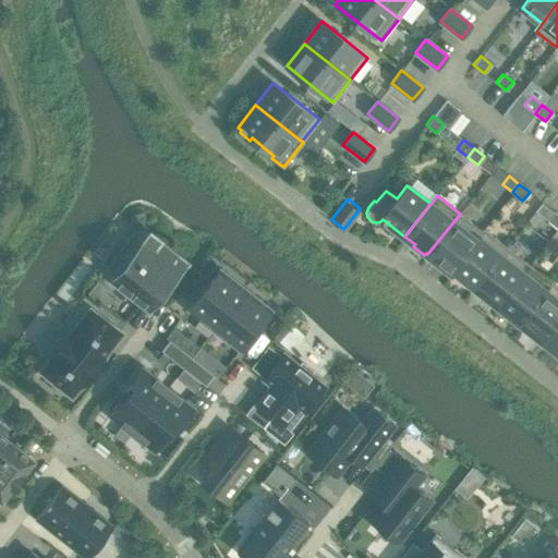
[(557,228),(557,227),(557,214),(554,211),(547,220),(557,228)]
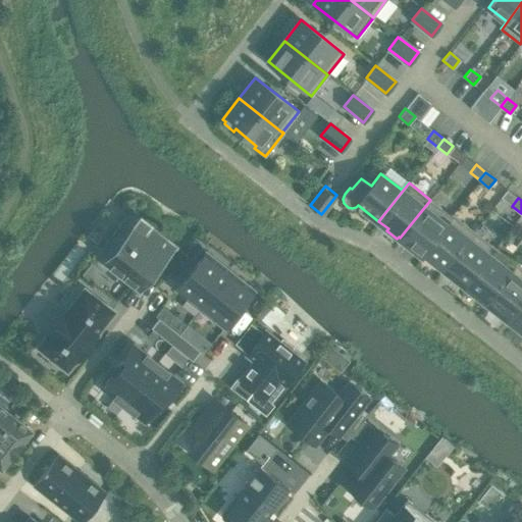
[(419,253),(421,254),(453,214),(452,214),(451,215),(430,200),(400,238),(410,245),(408,248),(418,255),(419,253)]
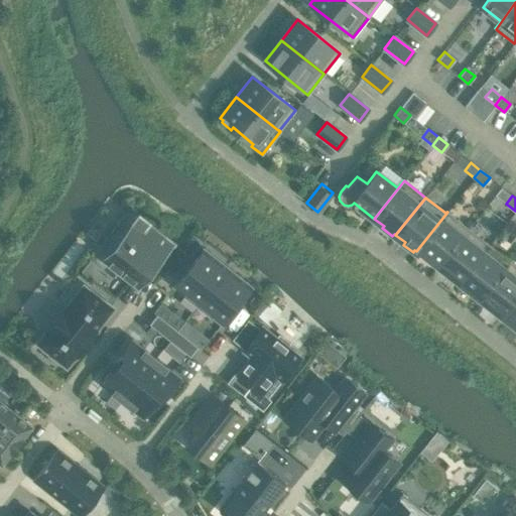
[(128,211),(81,270),(117,299),(131,281),(135,285),(171,240),(128,211)]
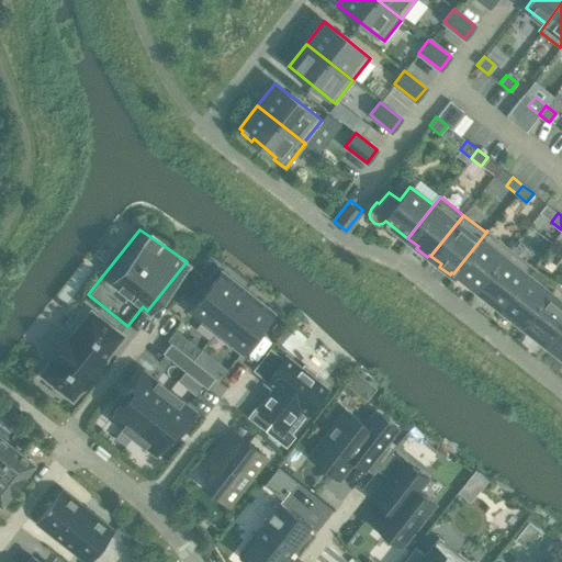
[(510,248),(487,231),(453,273),(454,274),(456,272),(457,273),(454,276),(465,283),(468,281),(478,290),(510,248)]
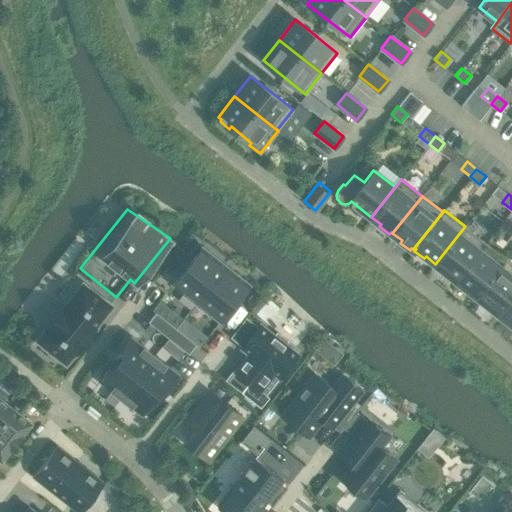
[(485,243),(465,226),(435,264),(445,271),(443,273),(452,281),(454,279),(456,280),(485,243)]
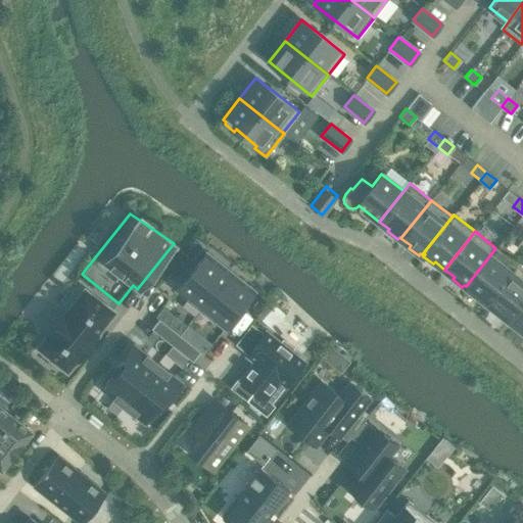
[(517,265),(495,248),(466,286),(468,287),(466,289),(475,297),(477,295),(487,302),(517,265)]
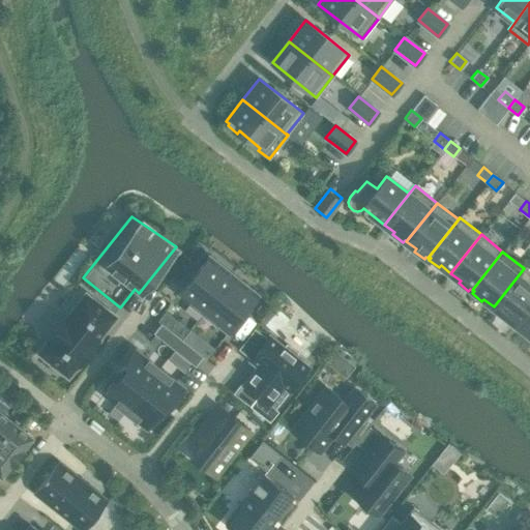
[(233,274),(209,255),(178,294),(202,314),(233,274)]
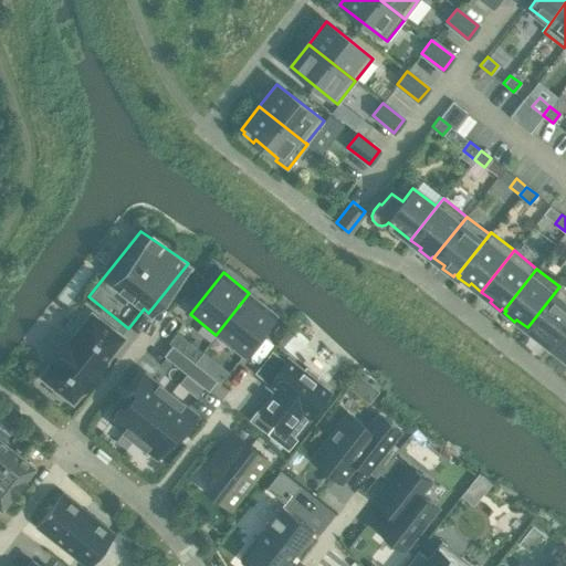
[(565,325),(565,291),(559,286),(527,327),(528,329),(527,332),(537,339),(540,337),(549,346),(565,325)]
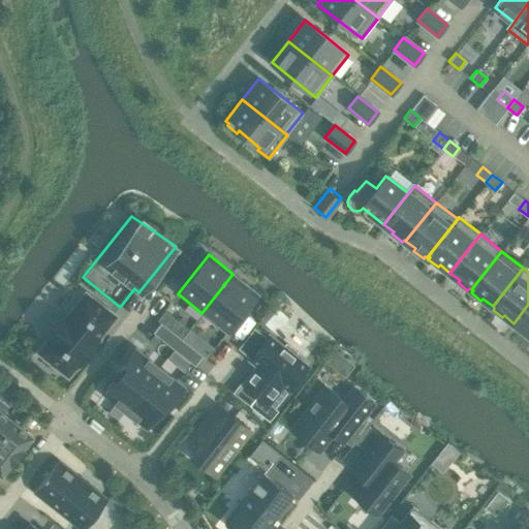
[(201,313),(226,332),(257,292),(232,274),(201,313)]
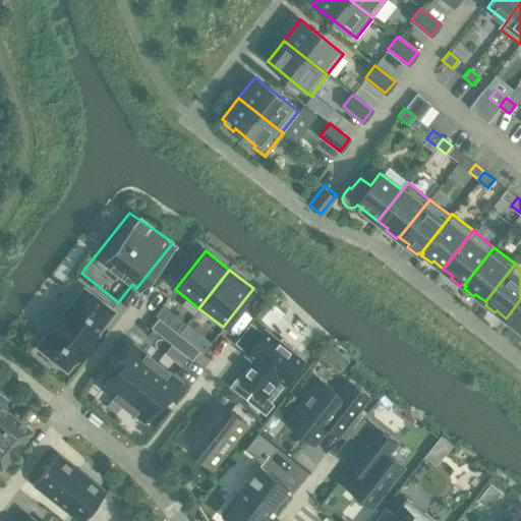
[(118,302),(81,273),(30,338),(67,367),(118,302)]
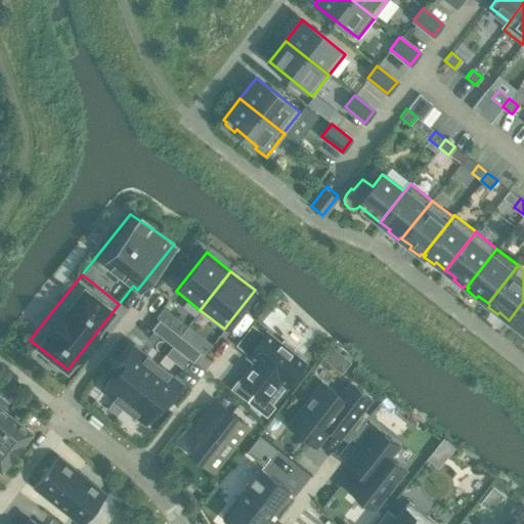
[(523,335),(523,301),(509,320),(519,328),(517,330),(523,335)]
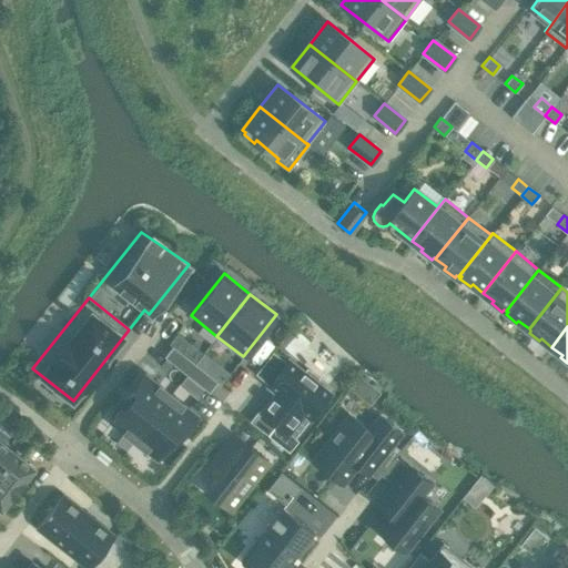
[(194,364),(172,346),(164,356),(186,374),(194,364)]
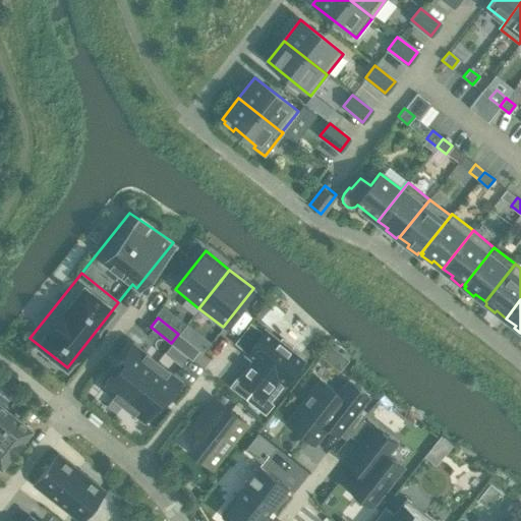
[(264,332),(244,355),(254,363),(250,369),(247,367),(238,380),(251,390),(243,400),(264,416),(272,405),(263,398),(276,381),(283,386),(301,361),(288,351),(290,348),(280,340),(278,343),(264,332)]
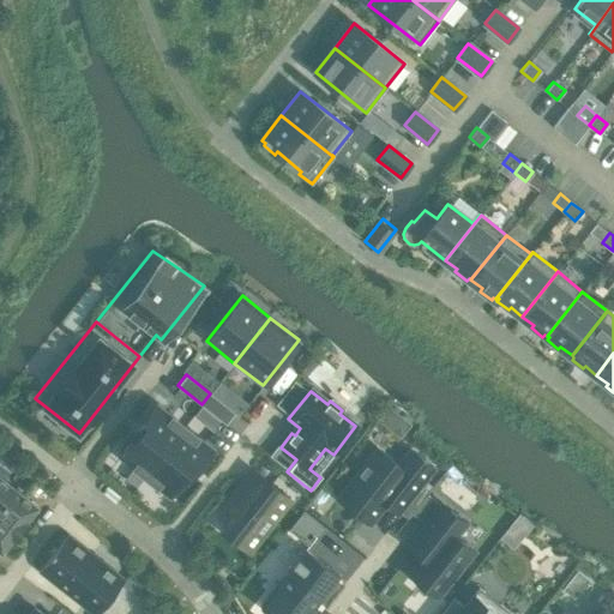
[(226,423),(235,413),(210,393),(202,404),(226,423)]
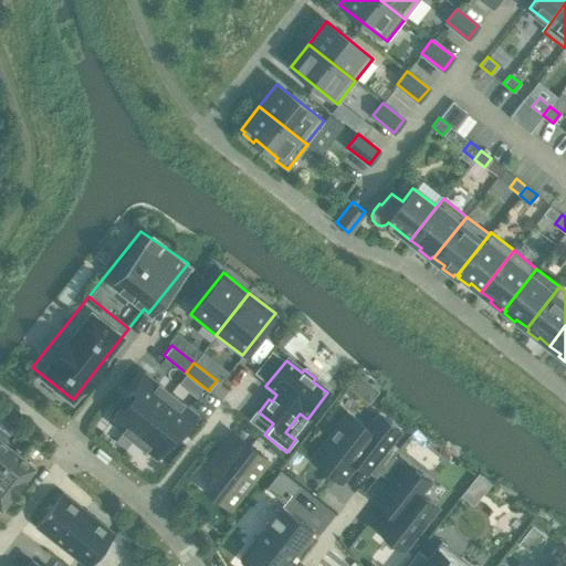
[(112,421),(134,439),(170,392),(144,373),(121,402),(124,405),(112,421)]
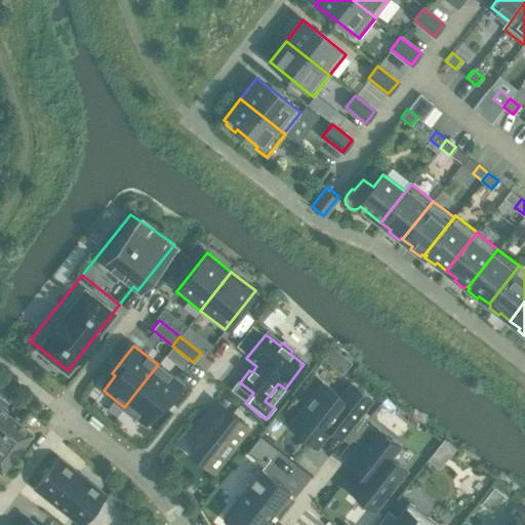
[(160,411),(183,384),(158,364),(124,407),(145,423),(157,409),(160,411)]
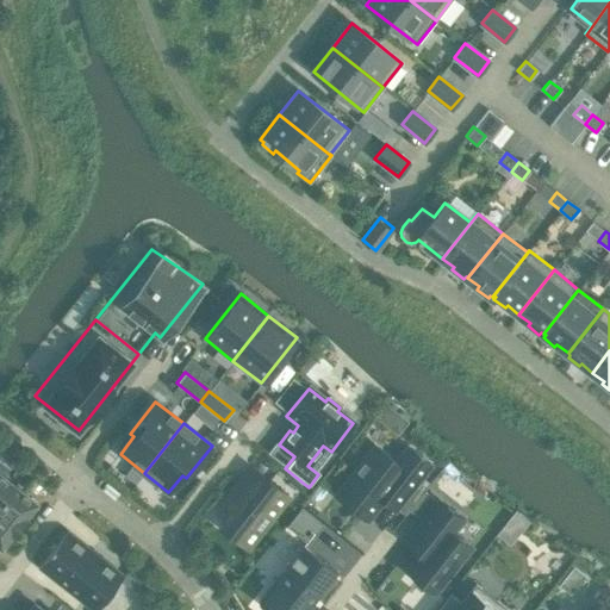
[(391,465),(371,449),(331,499),(363,524),(379,505),(392,516),(428,470),(403,449),(391,465)]
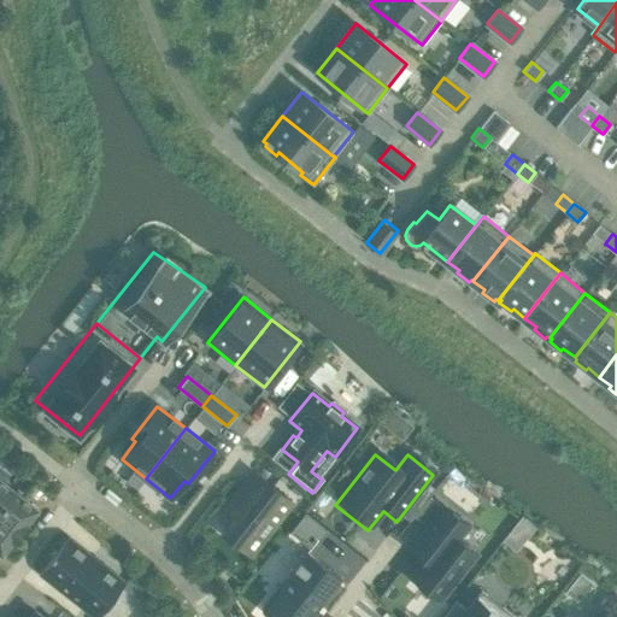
[(230,517),(218,532),(252,557),(295,501),(252,468),(219,509),(230,517)]
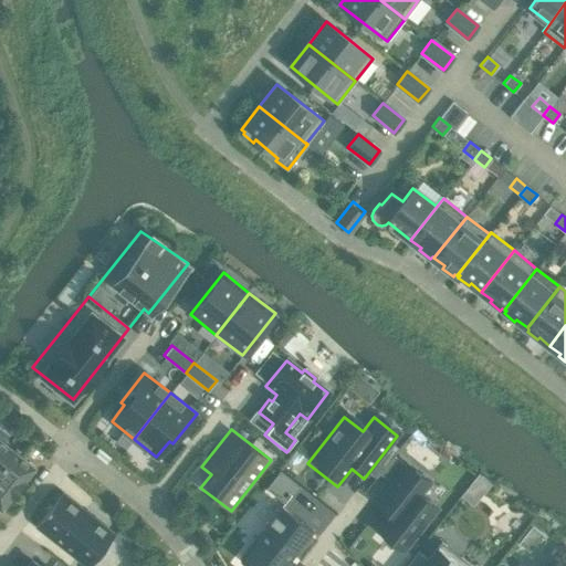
[(0,509),(23,479),(24,480),(34,468),(0,440),(0,509)]
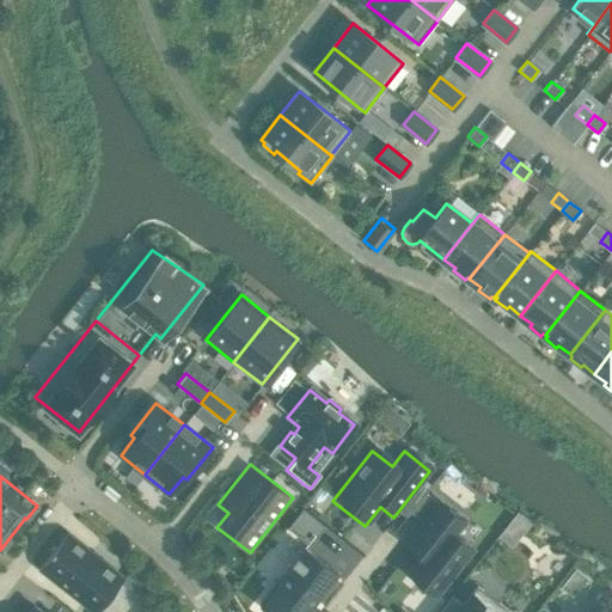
[(460,518),(440,502),(416,532),(430,544),(408,573),(435,594),(472,549),(450,531),(460,518)]
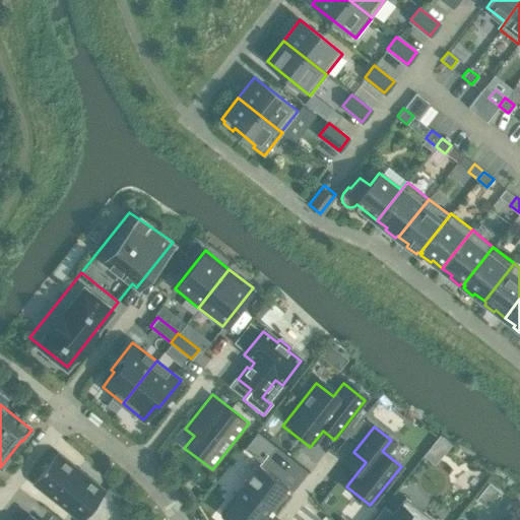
[(57,452),(33,483),(79,519),(81,519),(105,491),(57,452)]
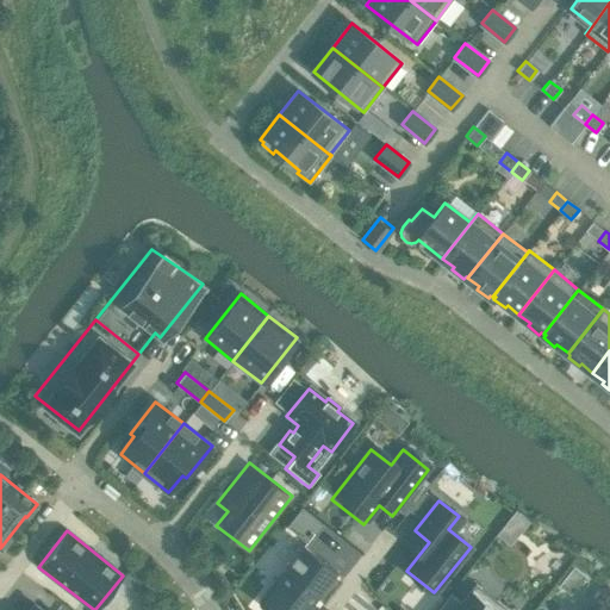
[(303,545),(259,601),(269,609),(306,609),(337,572),(303,545)]
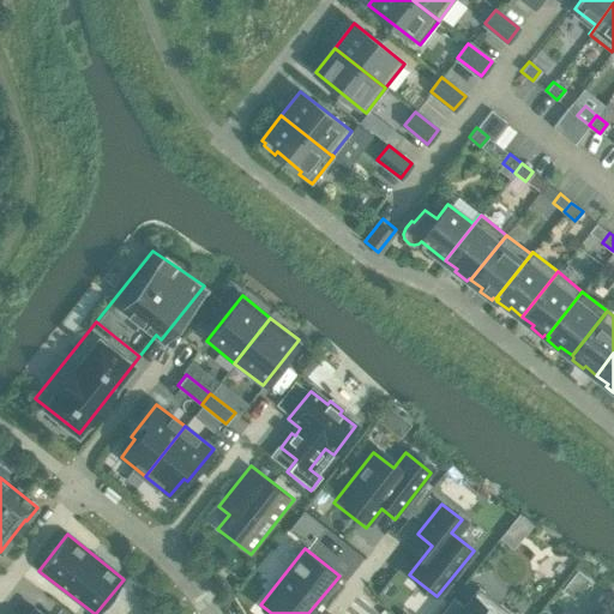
[(475,591),(457,613),(513,613),(504,607),(500,612),(475,591)]
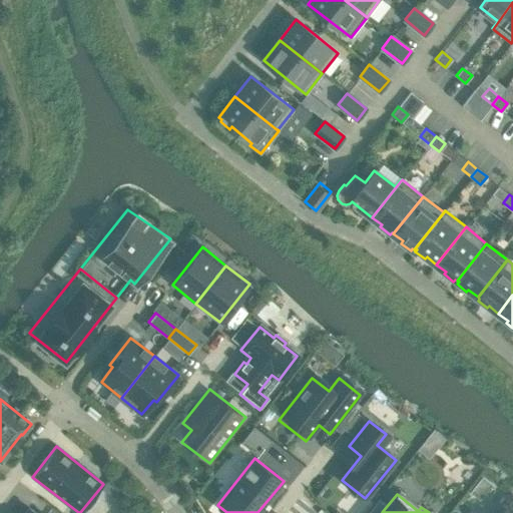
[(512,512),(512,497),(500,512),(497,512),(495,511),(493,512),(512,512)]
